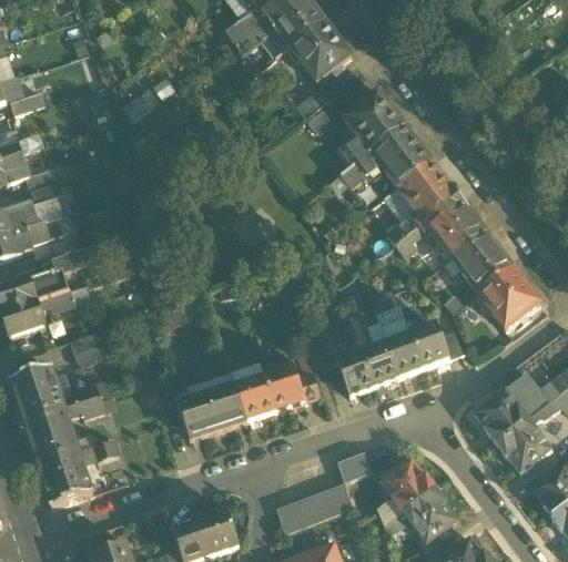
[(253,0),(263,13),(270,21),(298,0),(253,0)]
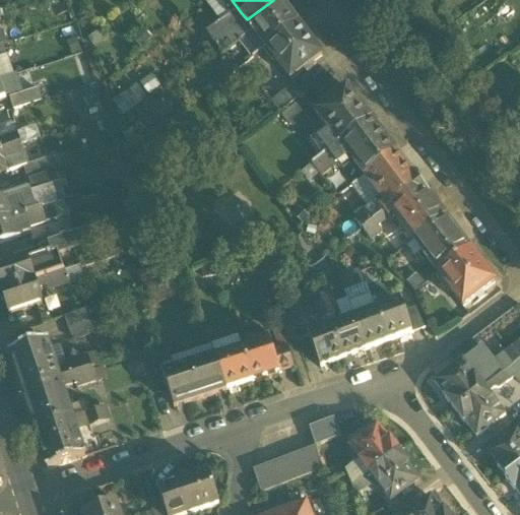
[(273,0),(247,19),(253,27),(265,45),(297,19),(281,0),(273,0)]
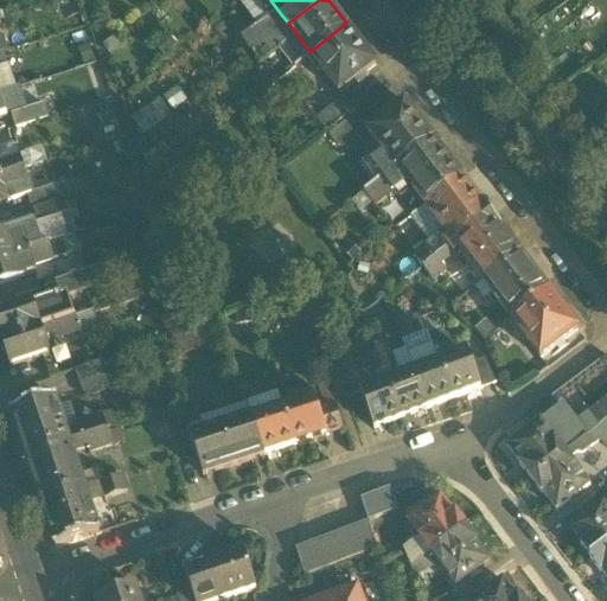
[(260,45),(288,23),(281,14),(262,29),(259,25),(249,32),(260,45)]
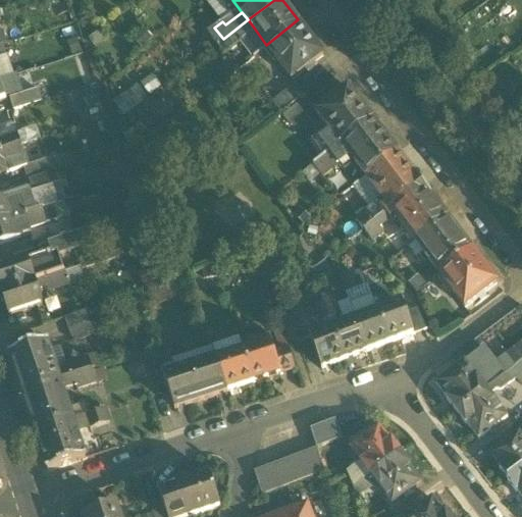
[(228,47),(241,38),(254,28),(248,19),(223,39),(228,47)]
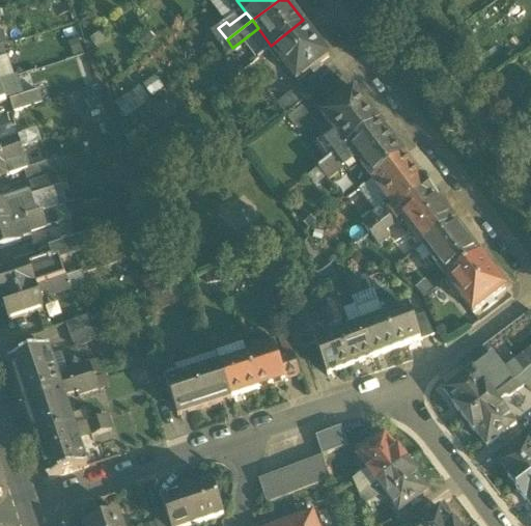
[(329,53),(303,20),(271,46),(269,47),(278,59),(281,57),(297,78),(329,53)]
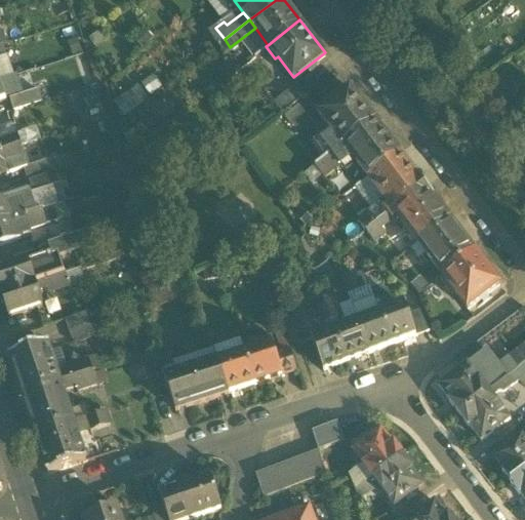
[(132,34),(142,45),(154,35),(145,24),(132,34)]
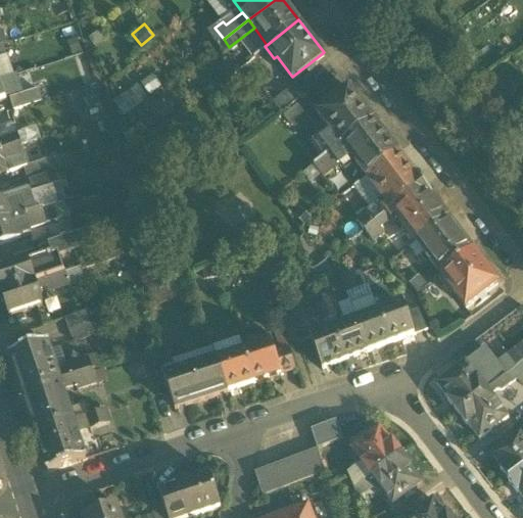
[(0,60),(6,58),(5,53),(1,42),(8,40),(4,28),(0,29),(0,60)]
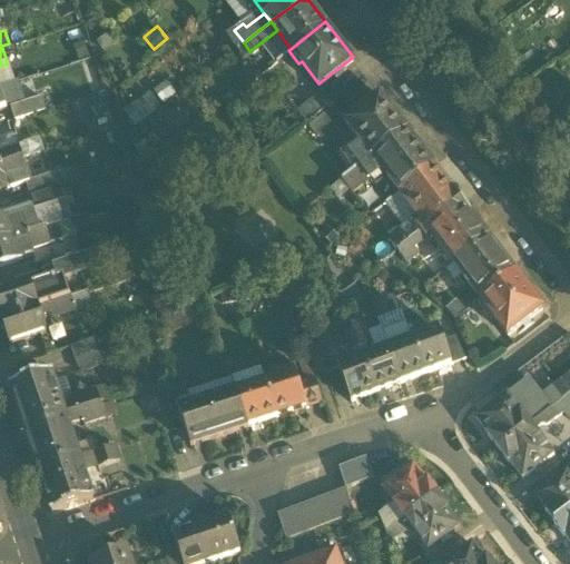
[(291,49),(277,30),(263,41),(277,59),(288,50),(291,49)]
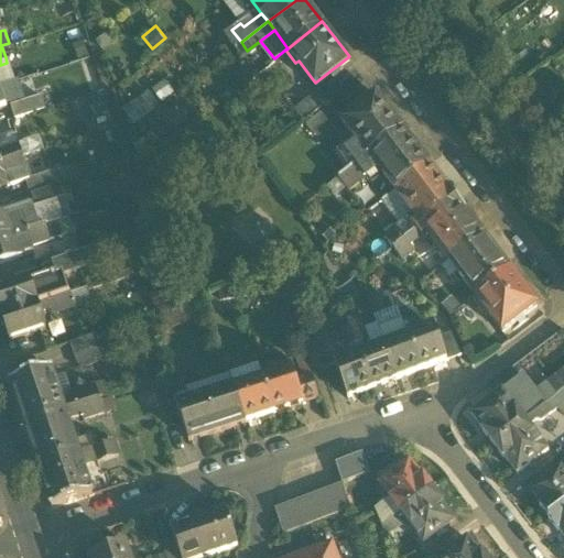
[(0,83),(15,78),(9,56),(6,57),(7,63),(0,65),(0,83)]
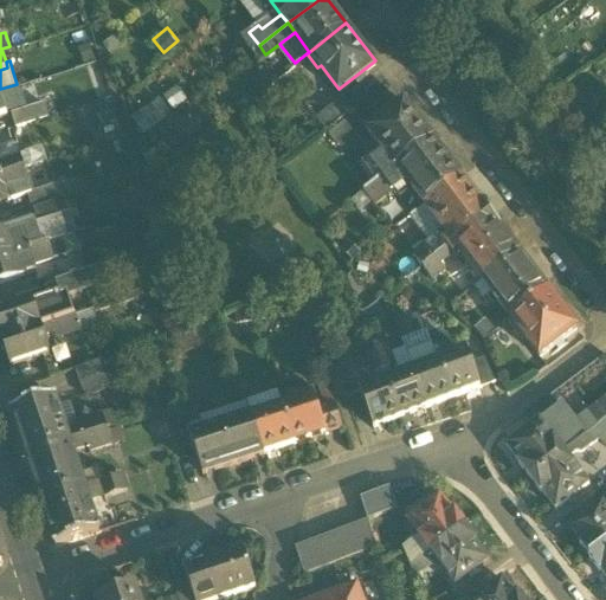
[(176,82),(162,92),(173,108),(188,96),(176,82)]
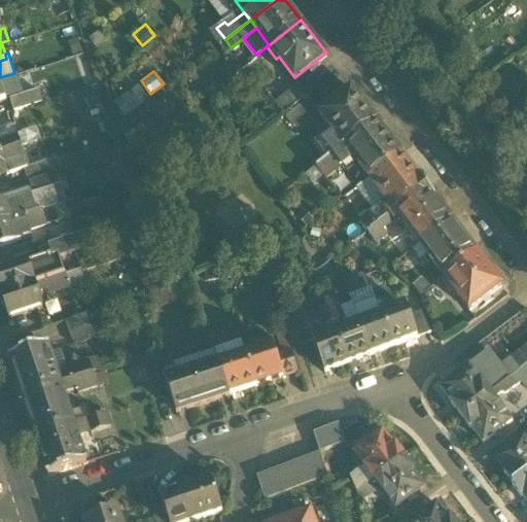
[(0,85),(1,90),(3,97),(9,95),(24,91),(18,72),(14,73),(0,77),(0,85)]
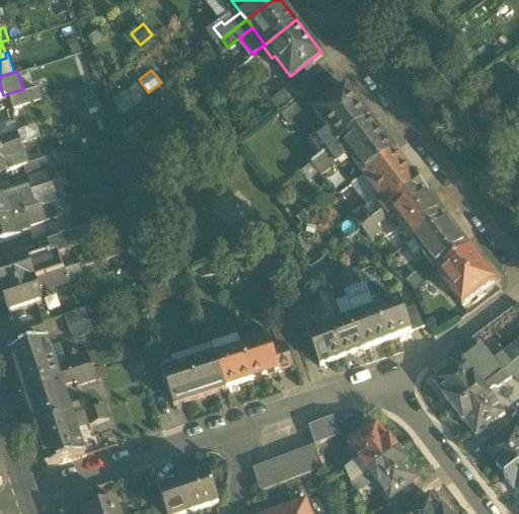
[(148,95),(136,79),(110,98),(123,115),(148,95)]
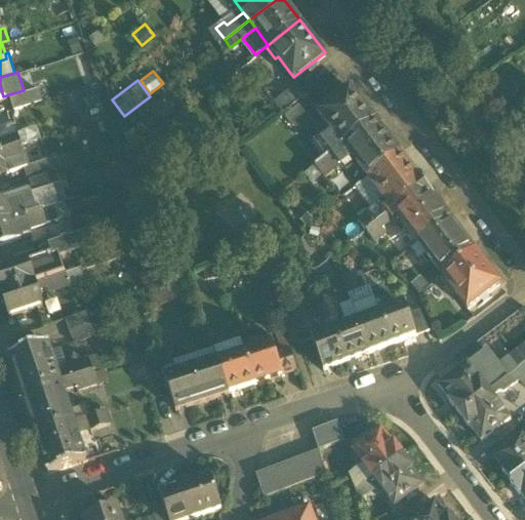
[(275,100),(283,111),(307,92),(298,81),(275,100)]
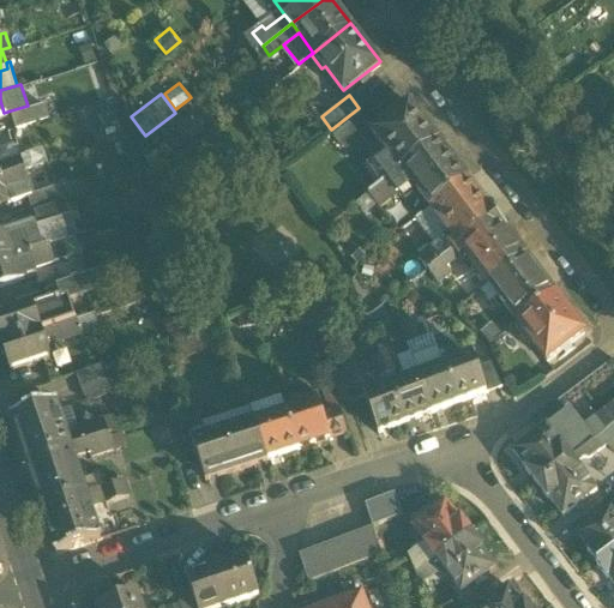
[(101,125),(118,119),(110,97),(94,103),(101,125)]
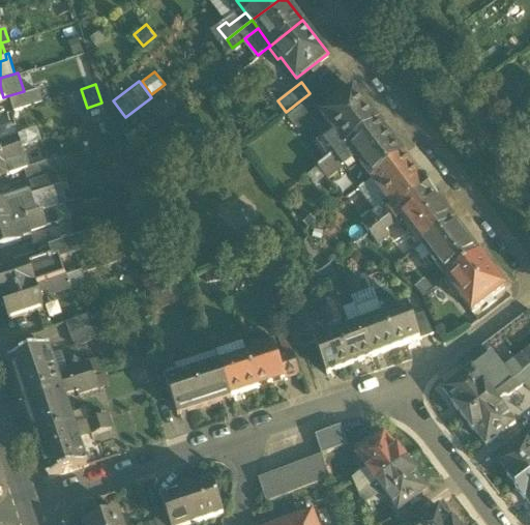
[(9,95),(13,109),(43,99),(39,86),(24,91),(9,95)]
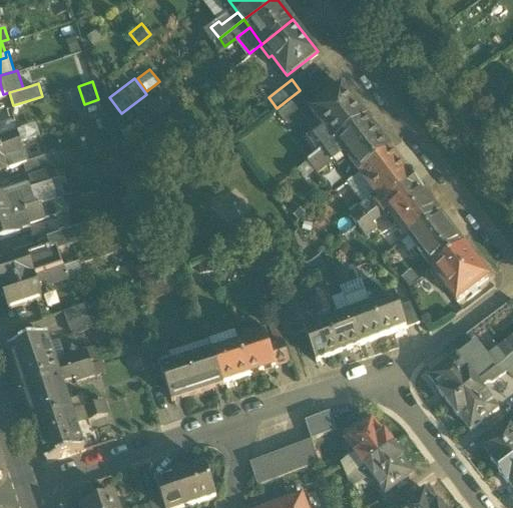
[(327,126),(325,128),(334,140),(336,138),(366,115),(342,83),(311,106),(327,126)]
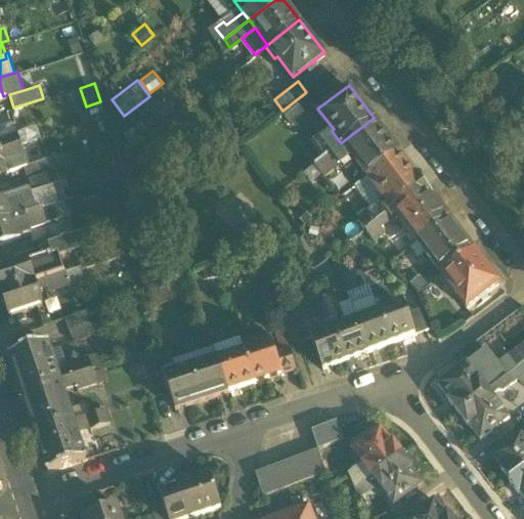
[(508,101),(517,114),(523,107),(523,89),(508,101)]
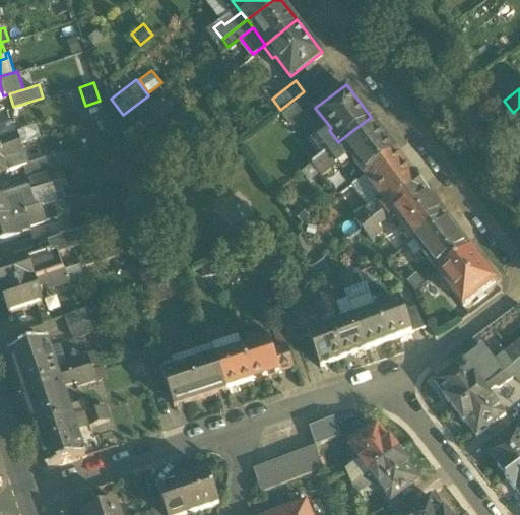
[(282,112),(291,125),(315,107),(306,94),(282,112)]
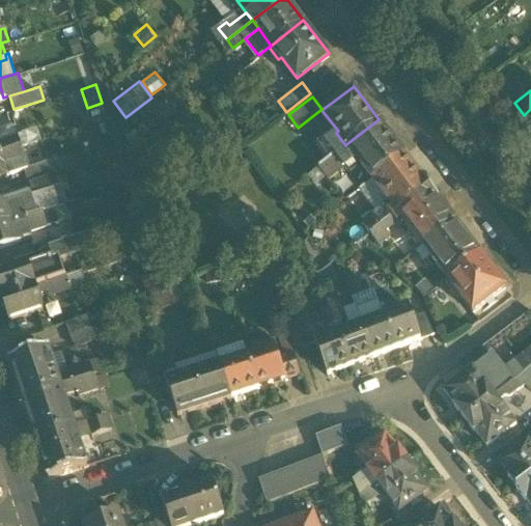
[(379,119),(347,143),(357,156),(372,176),(404,153),(379,119)]
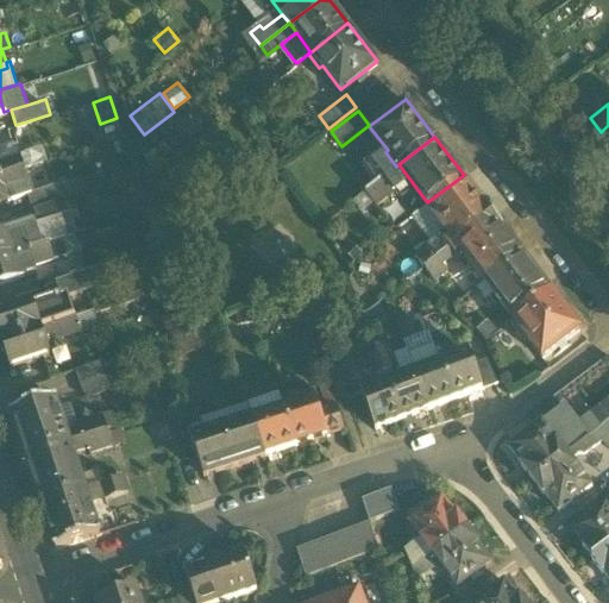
[(155,170),(176,155),(163,138),(143,154),(155,170)]
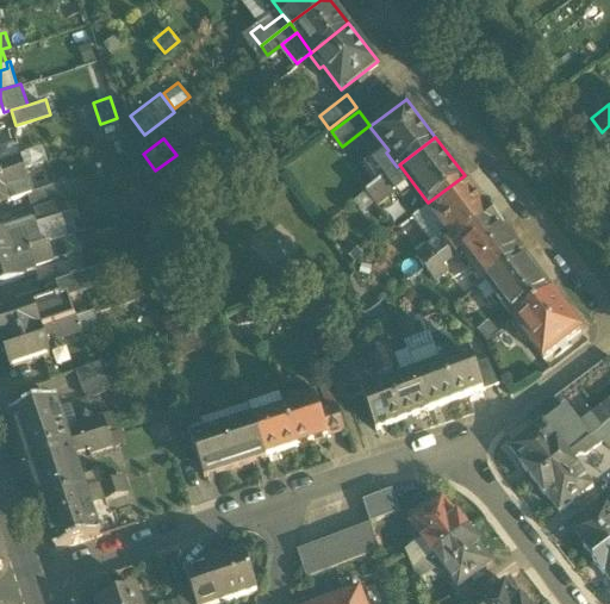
[(17,156),(20,167),(48,157),(43,142),(16,151),(17,156)]
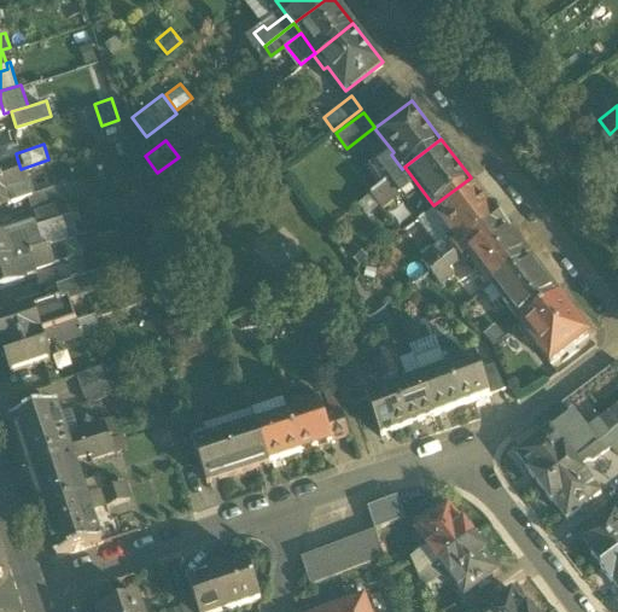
[(0,163),(17,158),(16,153),(13,145),(0,150),(0,163)]
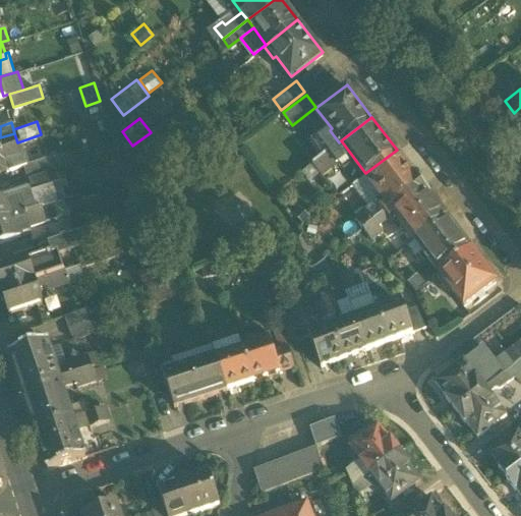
[(331,149),(339,142),(330,130),(321,136),(331,149)]
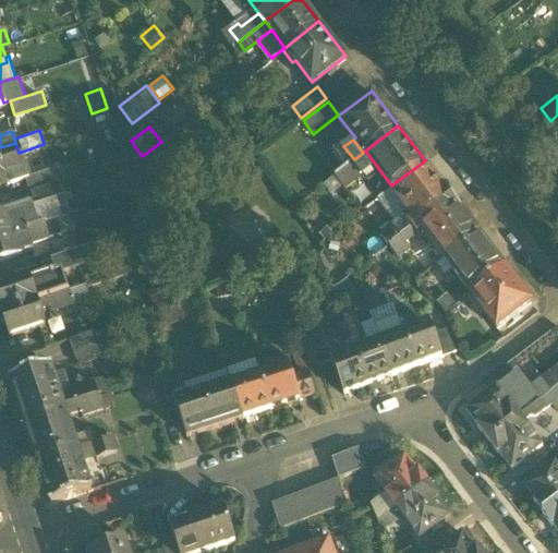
[(0,147),(0,158),(19,153),(15,143),(0,147)]
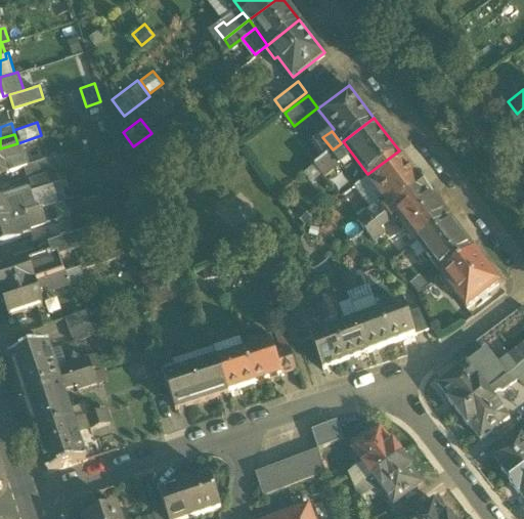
[(324,174),(352,154),(343,141),(341,143),(333,149),(316,162),(323,172),(324,174)]
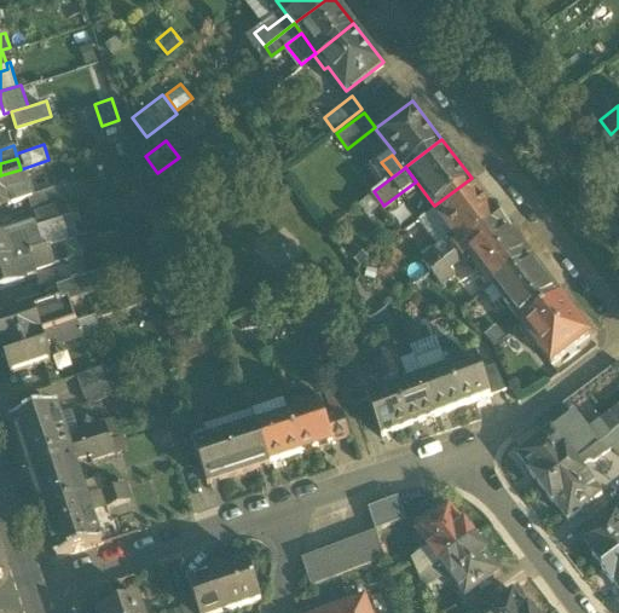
[(21,169),(0,175),(0,177),(7,200),(29,192),(25,181),(21,169)]
